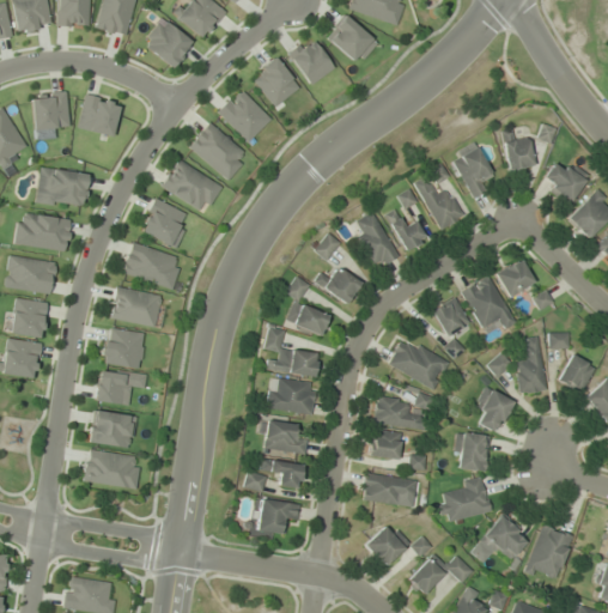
[(0,0),(0,37),(13,36),(6,0),(0,0)]
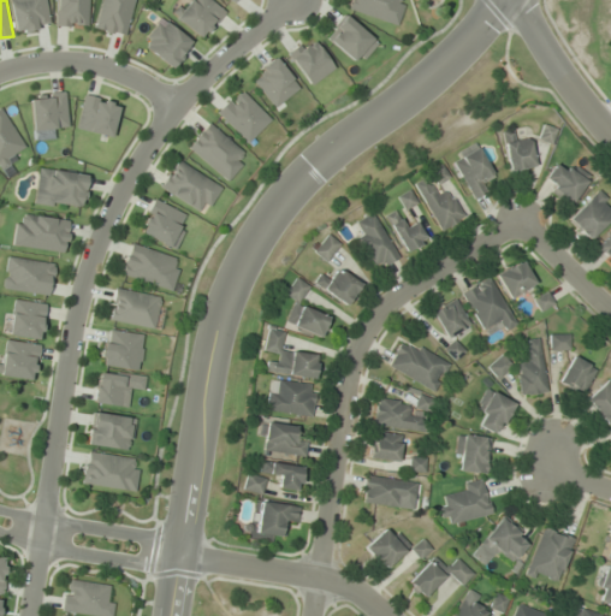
[(12,0),(19,33),(54,27),(48,0),(12,0)]
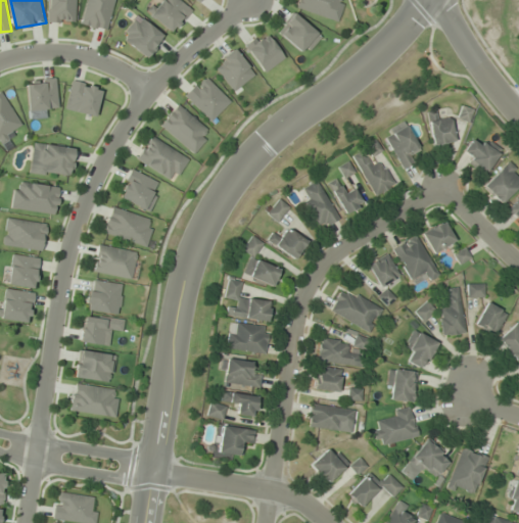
[(50,0),(51,22),(78,22),(78,0),(50,0)]
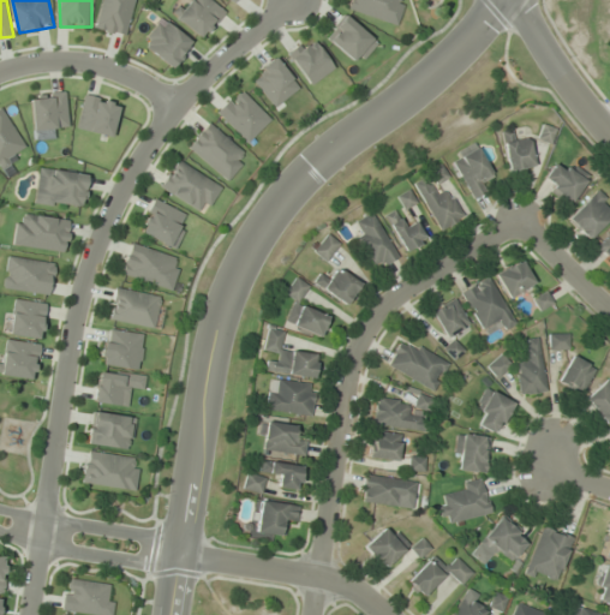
[(137,0),(105,0),(97,29),(129,36),(137,0)]
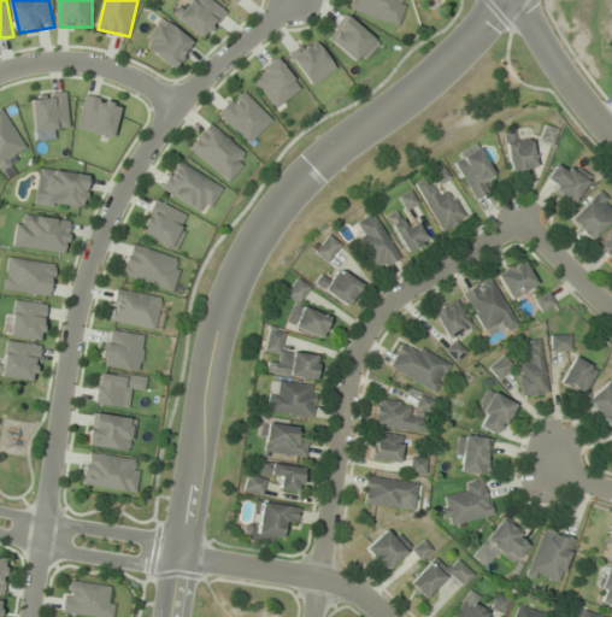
[(205,39),(228,13),(213,0),(193,0),(180,16),(205,39)]
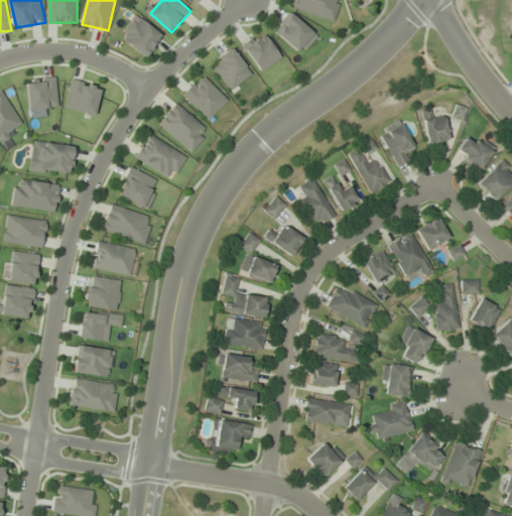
[(335,20),(341,0),(296,0),(294,8),(335,20)]
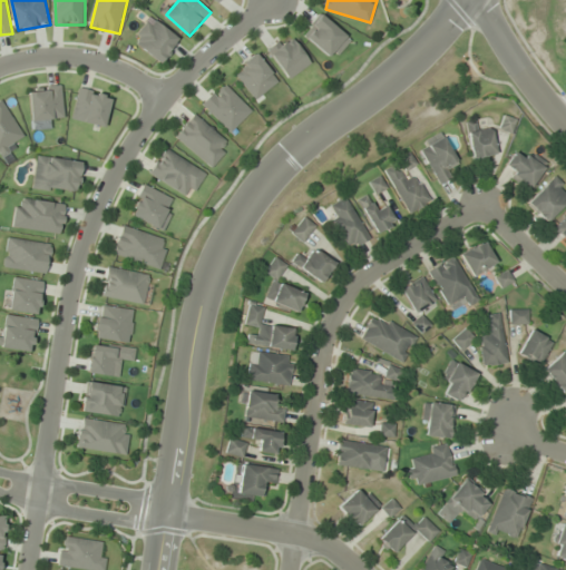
[(305,35),(334,61),(353,41),(324,15),(305,35)]
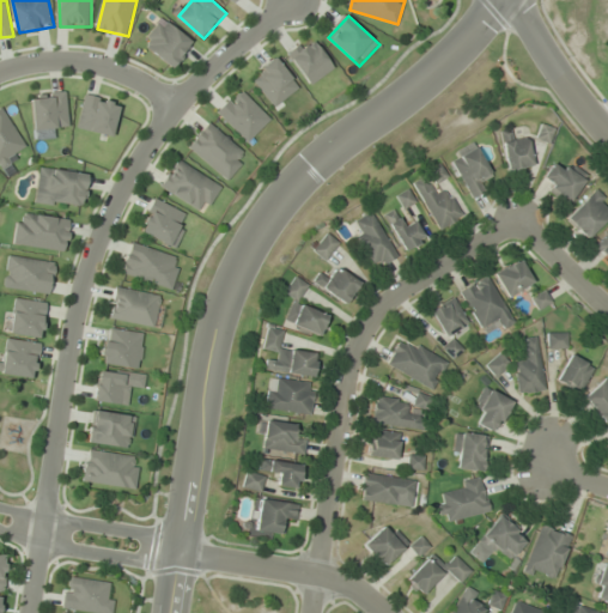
[(174,67),(194,43),(165,19),(145,43),(174,67)]
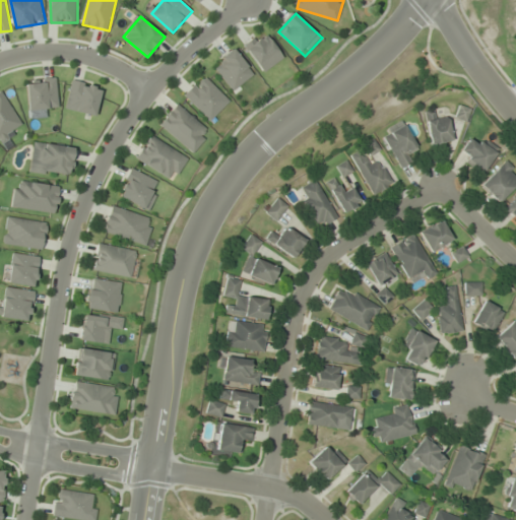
[(285,57),(265,30),(246,46),(266,72),(285,57)]
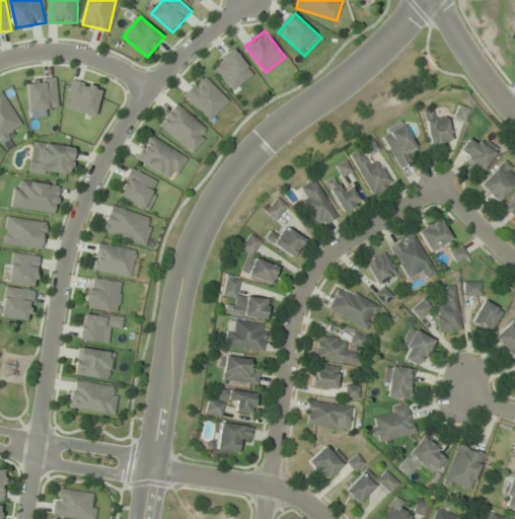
[(215,65),(235,90),(255,75),(235,49),(215,65)]
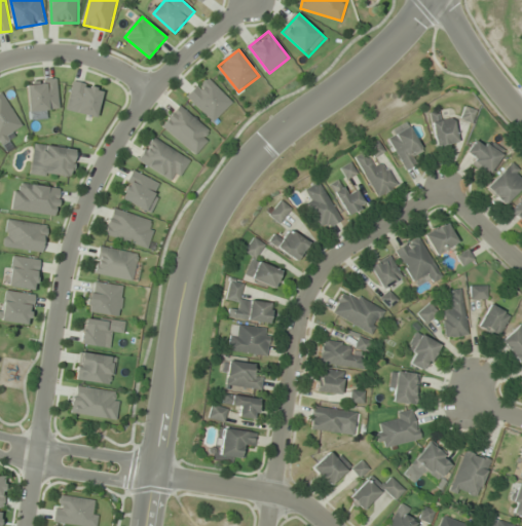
[(188,96),(215,122),(234,102),(209,76),(188,96)]
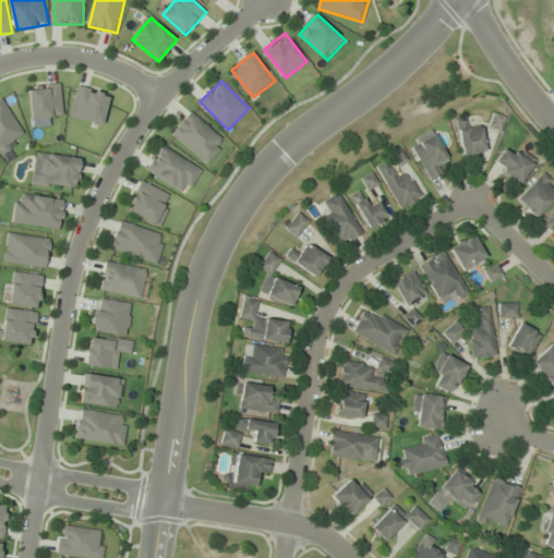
[(62,84),(31,85),(32,118),(63,117),(62,84)]
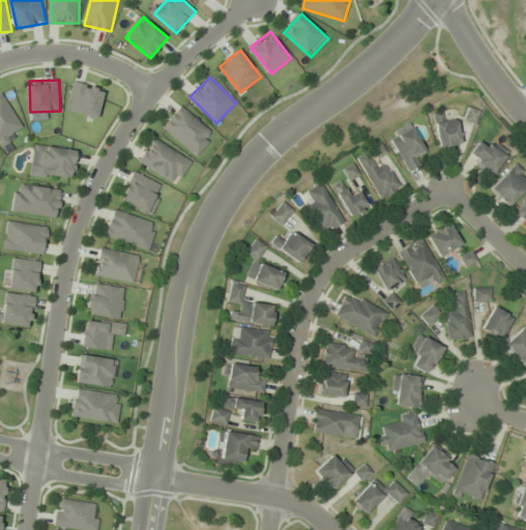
[(98,118),(106,89),(77,82),(69,111),(98,118)]
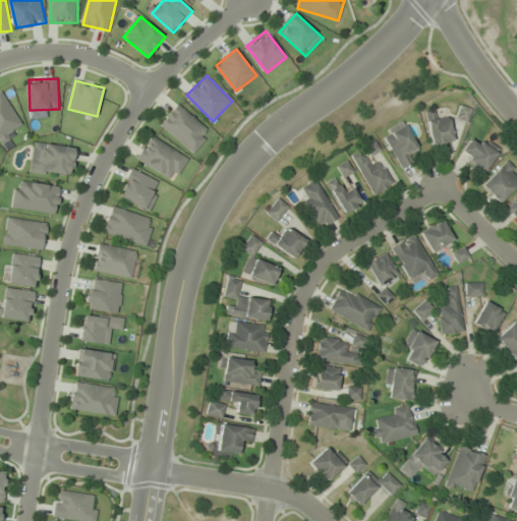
[(0,91),(0,139),(2,142),(26,128),(4,90),(0,91)]
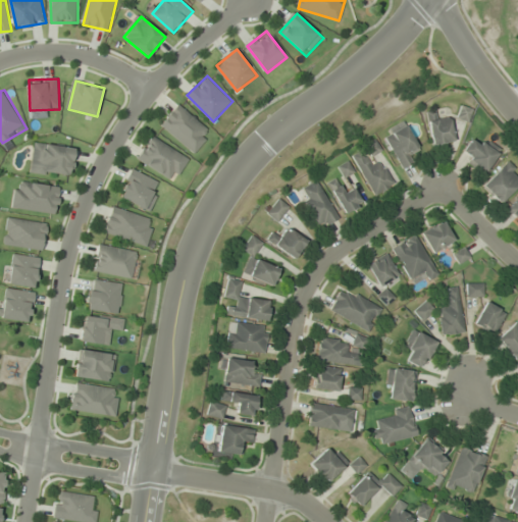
[(161,125),(196,154),(214,133),(179,103),(161,125)]
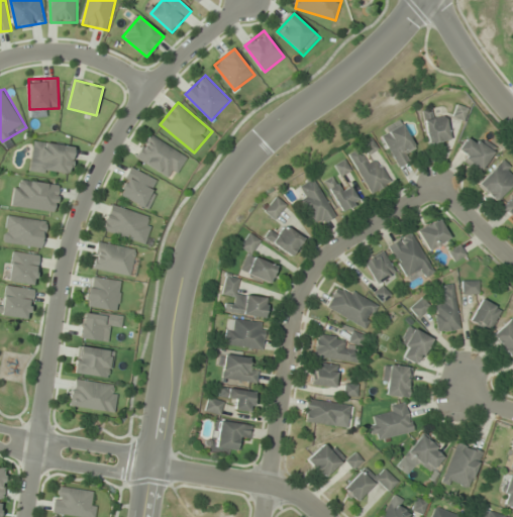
[(450,141),(448,116),(427,118),(429,143),(450,141)]
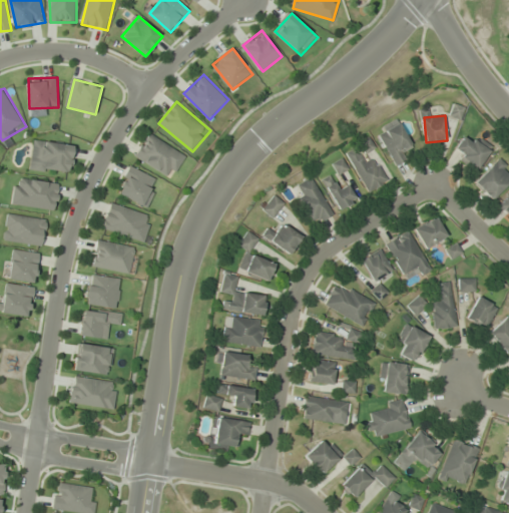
[(380,130),(397,166),(409,159),(405,151),(413,147),(400,120),(380,130)]
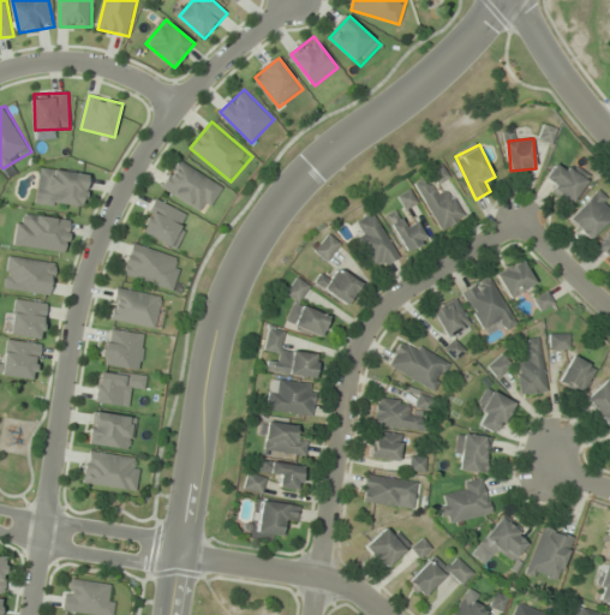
[(225,186),(180,159),(162,187),(208,215),(225,186)]
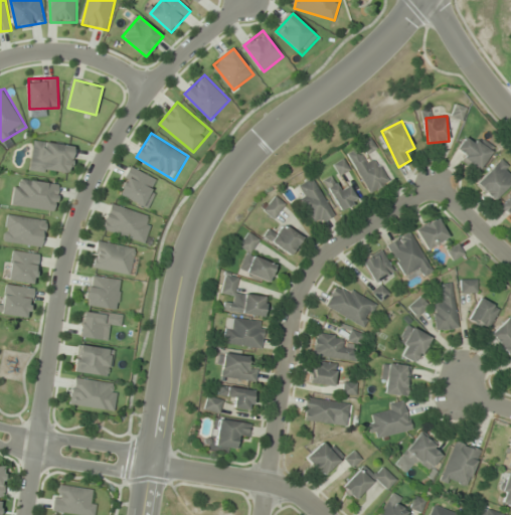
[(467,153),(463,163),(483,170),(493,145),(479,139),(477,143),(465,138),(460,150),(467,153)]
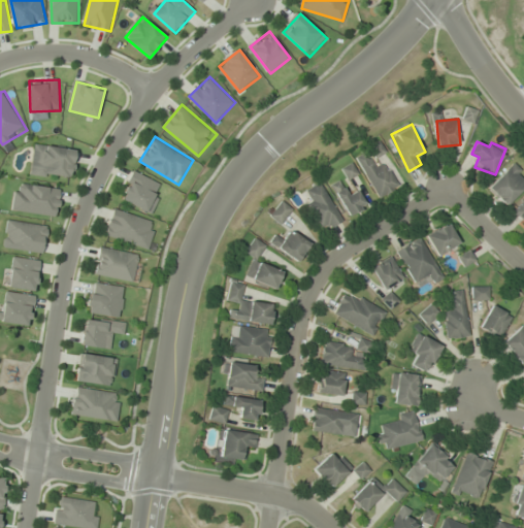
[(76,149),(35,144),(32,175),(74,179),(76,149)]
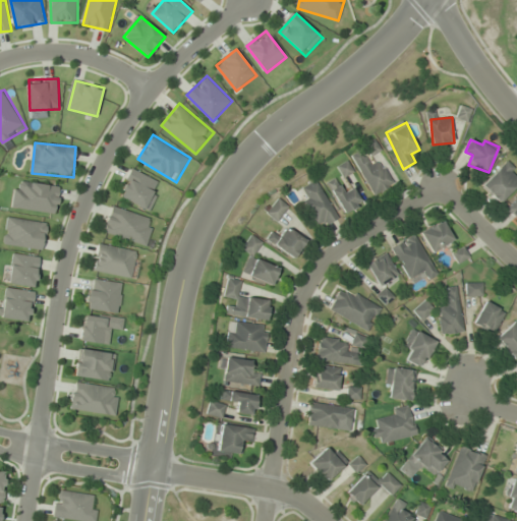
[(380,160),(371,165),(361,152),(352,158),(378,195),(396,183),(380,160)]
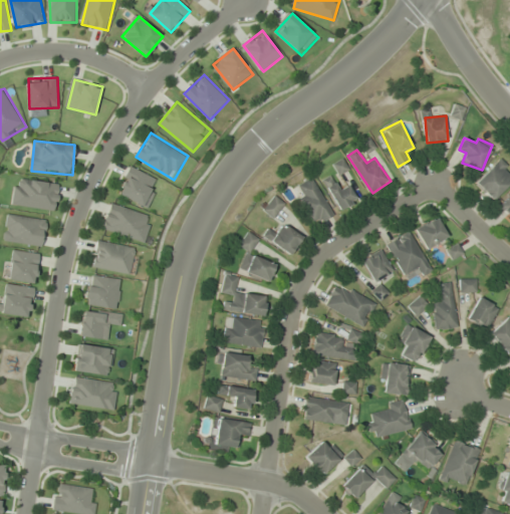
[(335,165),(341,175),(350,169),(344,160),(335,165)]
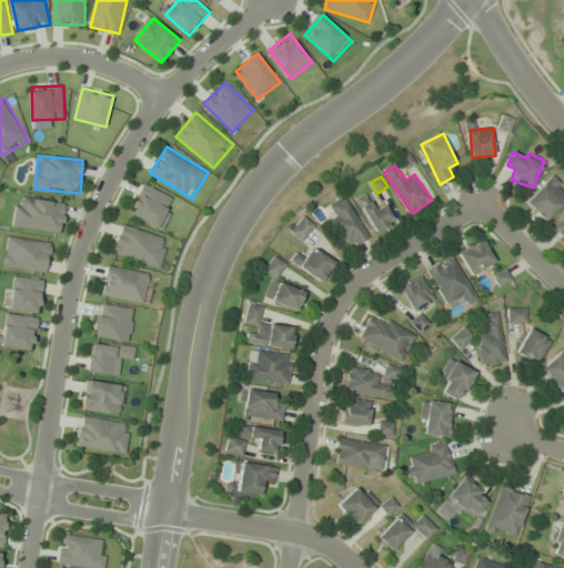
[(527,203),(546,222),(563,203),(563,185),(554,176),(527,203)]
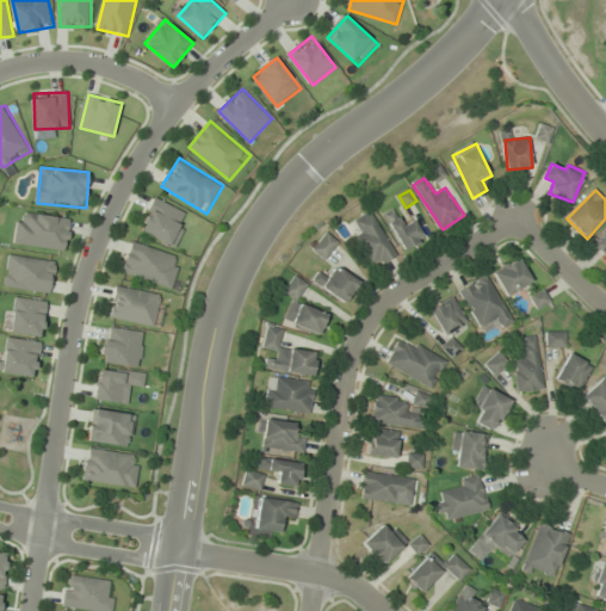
[(183,222),(187,213),(156,197),(140,229),(177,248),(189,224),(183,222)]
